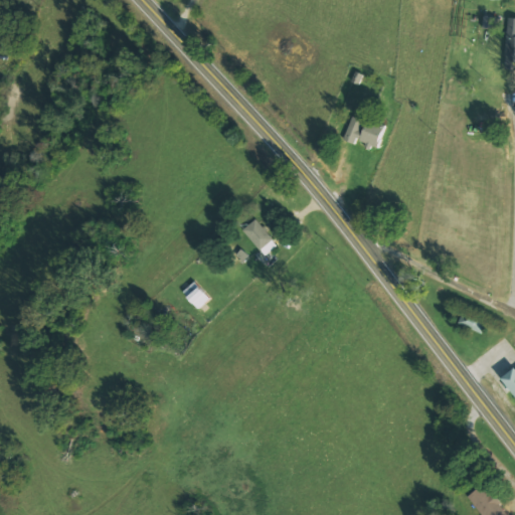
[(484,27),(495,27),(495,16),(484,16),(484,27)]
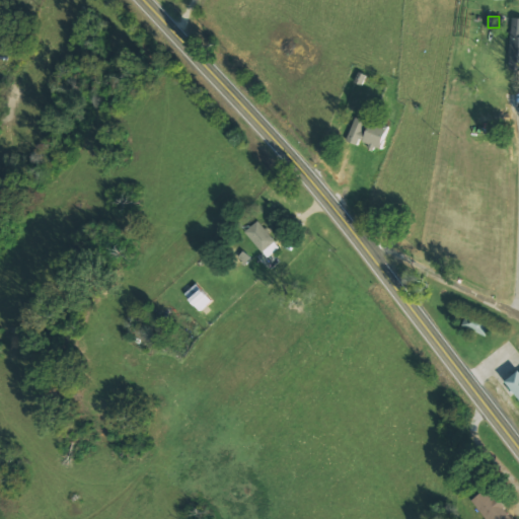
[(369,123),(357,117),(347,141),(358,146),(360,141),(378,149),(388,125),(371,118),(369,123)]
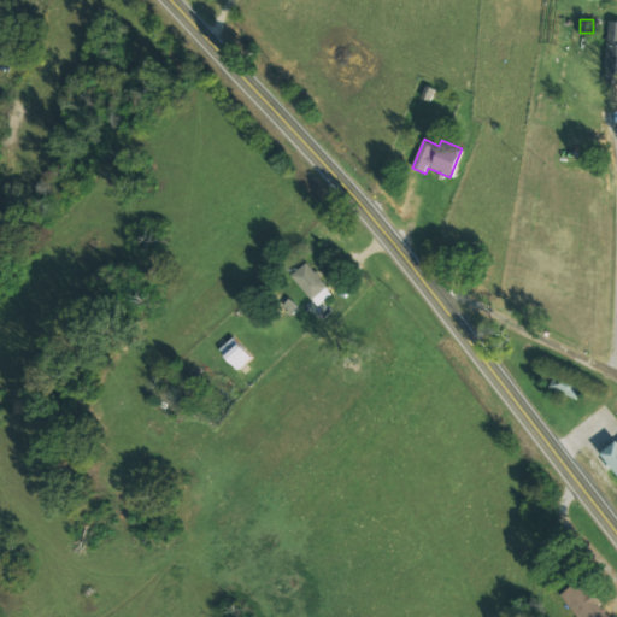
[(334,293),(306,263),(291,277),(319,306),(334,293)]
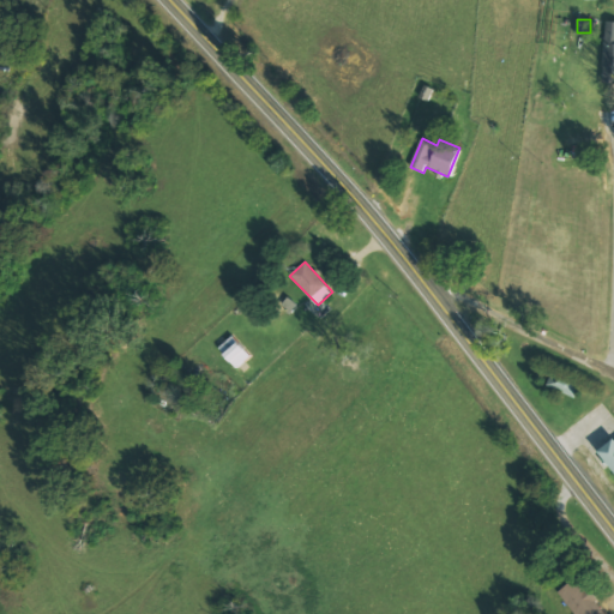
[(563,378),(557,392),(584,405),(591,389),(563,378)]
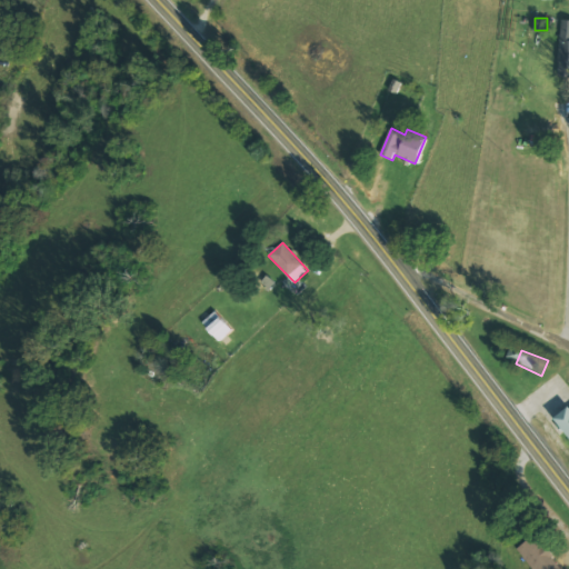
[(568,407),(552,420),(568,440),(568,407)]
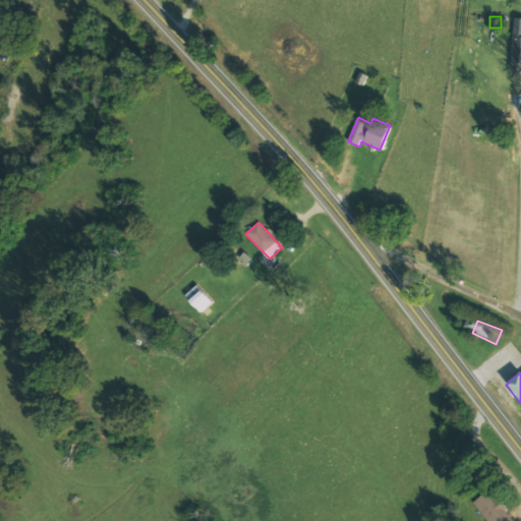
[(472,503),(488,520),(513,520),(514,520),(486,489),(472,503)]
